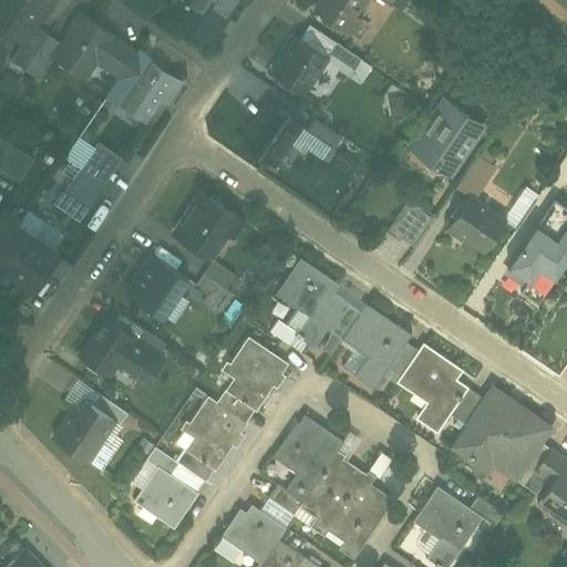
[(0,0),(0,23),(23,40),(51,0),(0,0)]
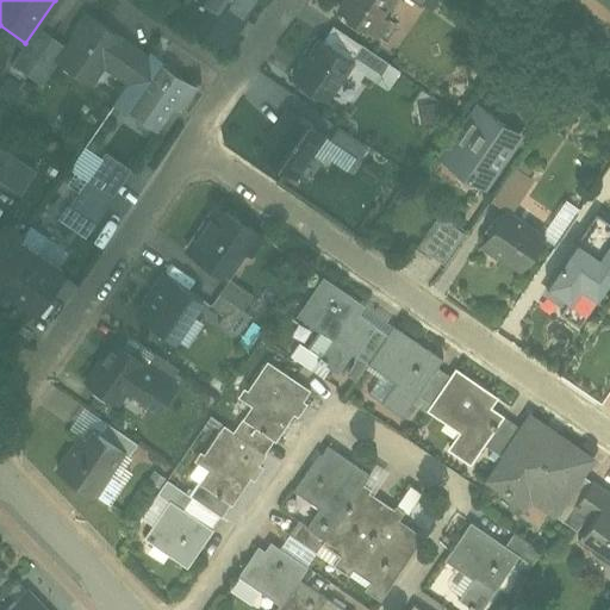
[(256,0),(200,0),(186,24),(225,49),(256,0)]
